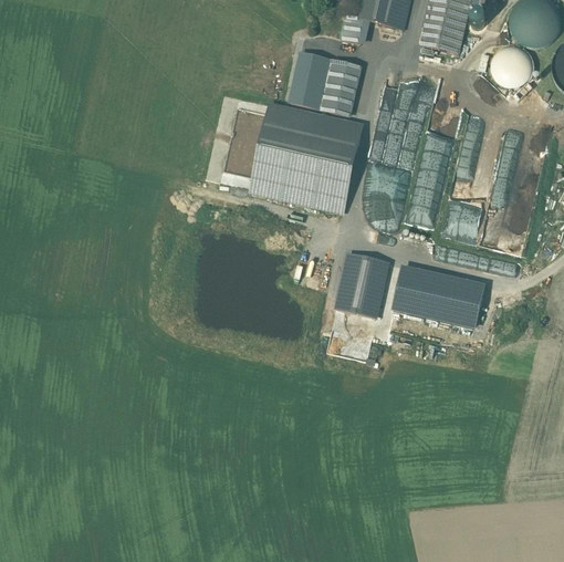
[(404,27),(408,0),(365,0),(362,18),(404,27)]
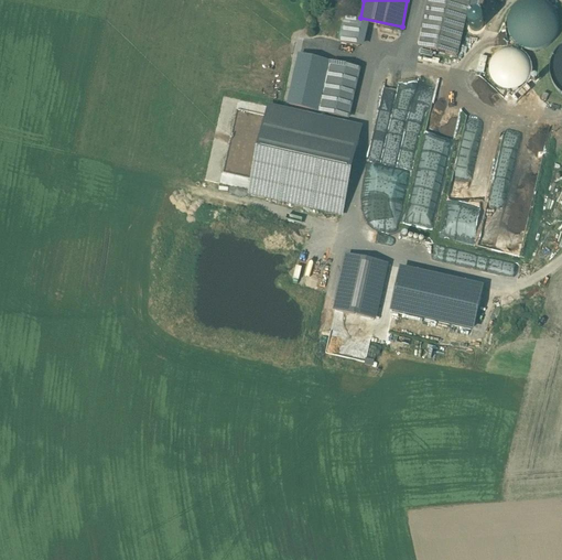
[(429,0),(422,40),(429,42),(460,47),(468,0),(429,0)]
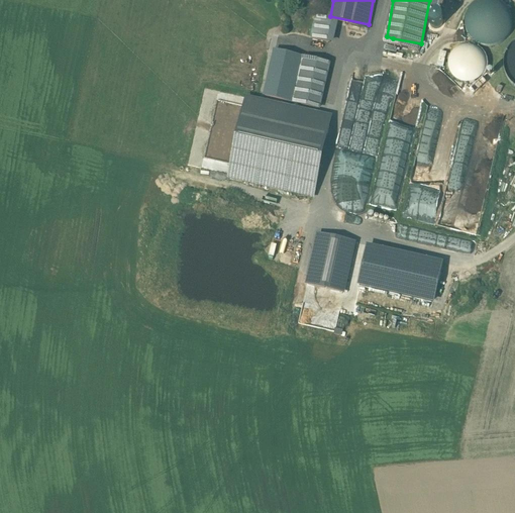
[(497,39),(504,35),(509,28),(511,20),(510,12),(507,4),(502,0),(471,0),(467,6),(464,13),(462,20),(465,27),(469,34),(475,38),(482,41),(489,41),(497,39)]
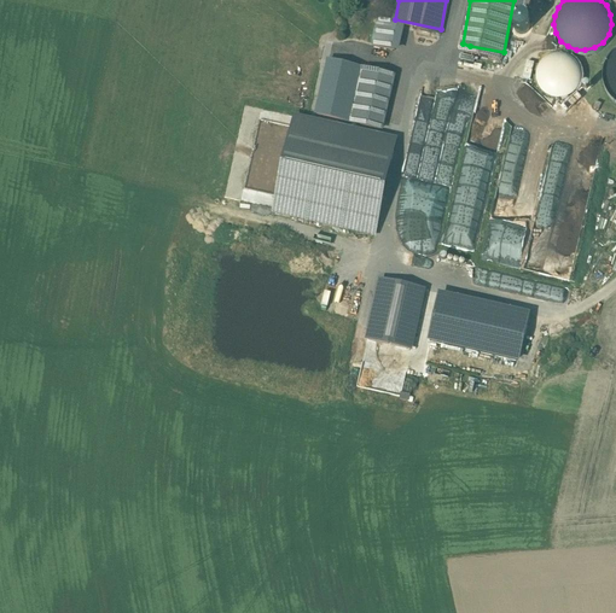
[(470,46),(463,44),(434,39),(430,59),(466,66),(470,46)]
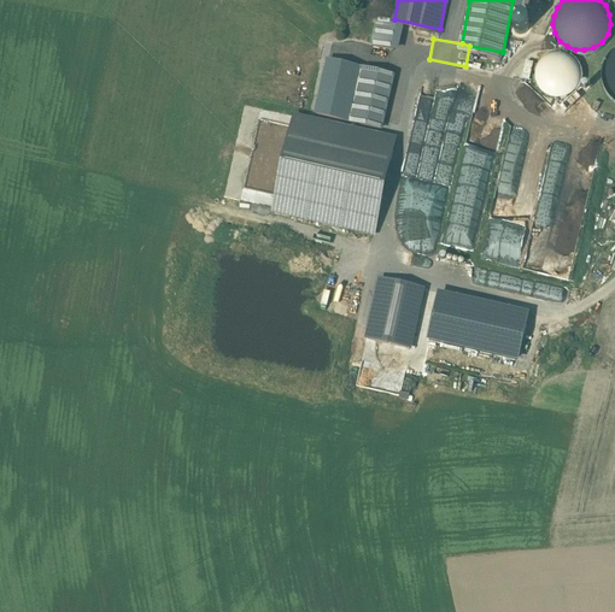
[(601,75),(614,88),(614,45),(601,63),(607,68),(601,75)]
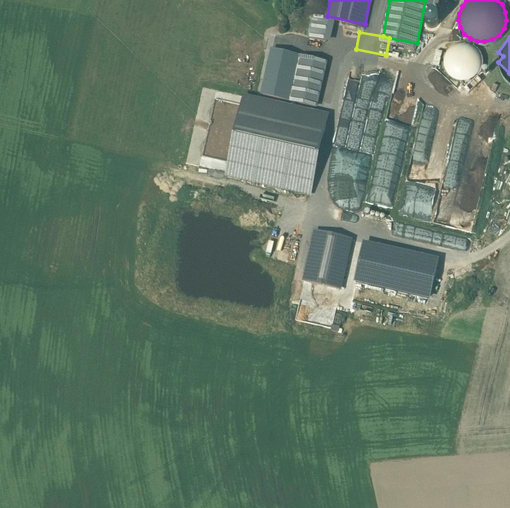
[(471,78),(476,73),(479,67),(480,60),(479,53),(475,47),(470,43),(464,40),(457,40),(450,42),(445,45),(441,51),(439,57),(439,64),(441,70),(445,76),(451,79),(457,81),(464,80),(471,78)]
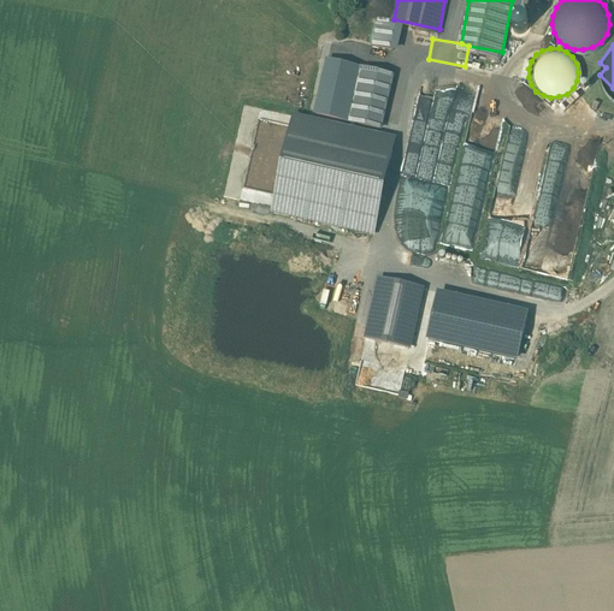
[(382,129),(396,67),(353,58),(338,118),(382,129)]
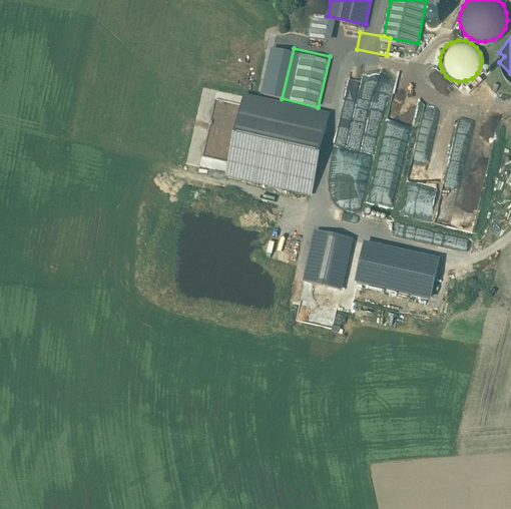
[(356,96),(346,143),(361,146),(370,99),(356,96)]
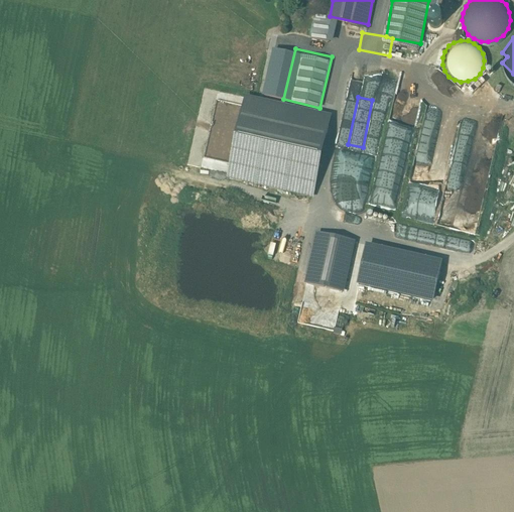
[(313,195),(328,126),(241,109),(227,176),(313,195)]
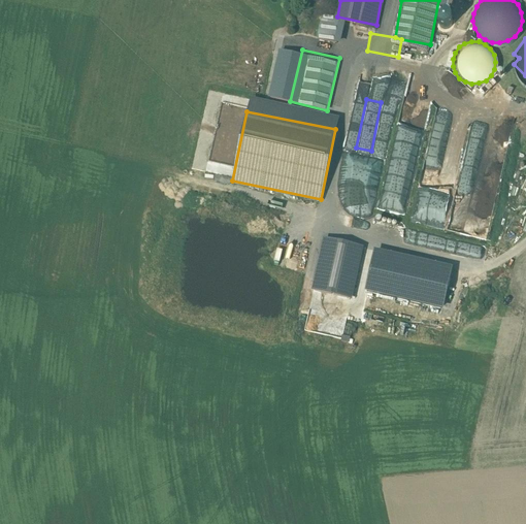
[(407,204),(416,141),(392,138),(385,190),(398,192),(397,202),(407,204)]
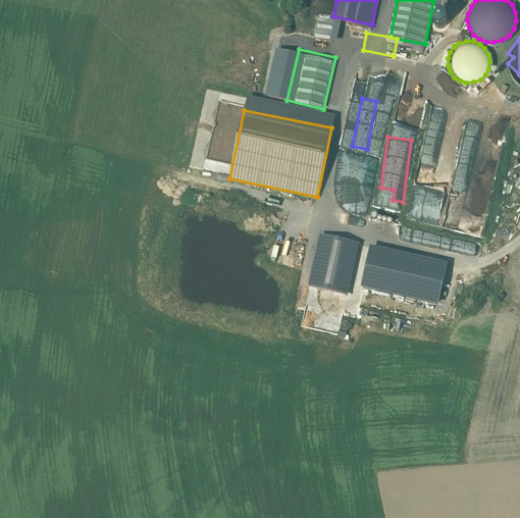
[(372,182),(373,174),(353,171),(352,178),(372,182)]
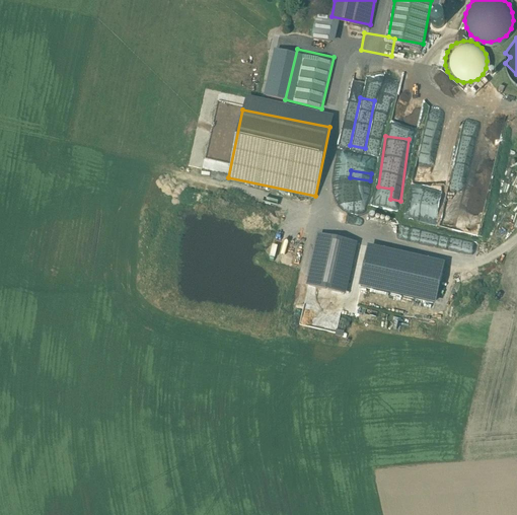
[(431,197),(432,194),(414,189),(408,210),(418,212),(418,215),(425,217),(426,214),(433,216),(438,199),(431,197)]
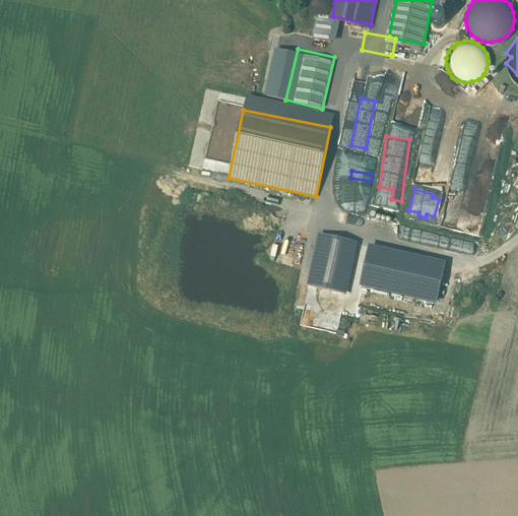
[(355,240),(317,232),(306,283),(345,292),(355,240)]
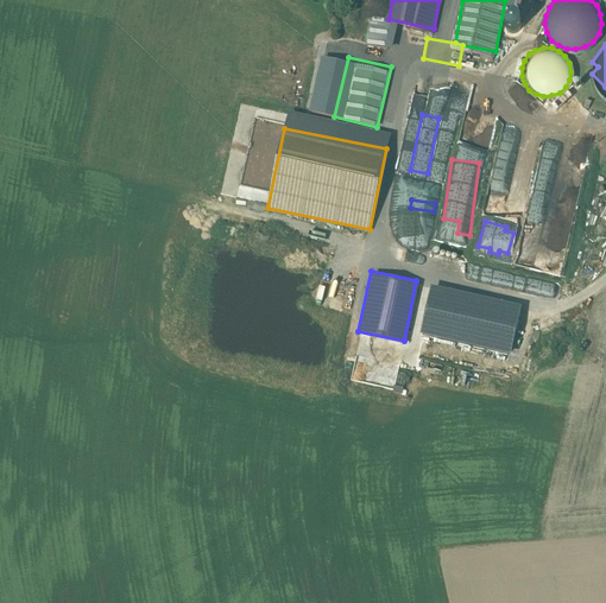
[(430,284),(420,331),(509,351),(519,304),(430,284)]
